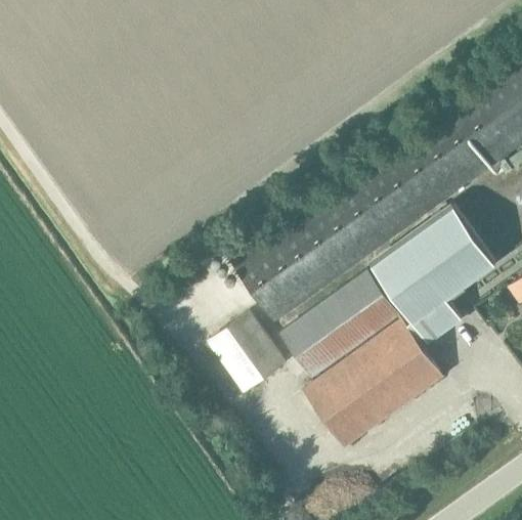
[(271,325),(511,152),(521,142),(521,51),(235,259),(231,252),(225,257),(229,263),(228,264),(271,325)]
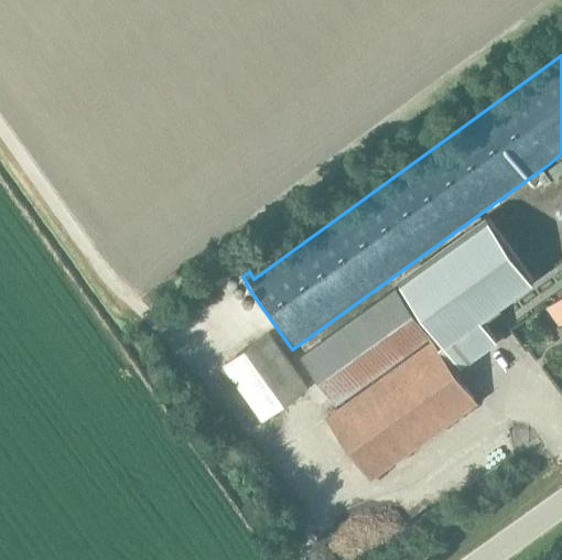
[(398,288),(442,348),(435,353),(452,376),(495,345),(478,323),(531,286),(487,224),(398,288)]
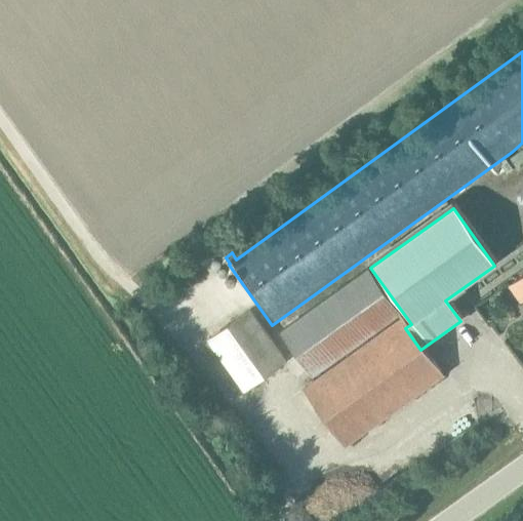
[(311,378),(397,317),(365,273),(279,334),(311,378)]
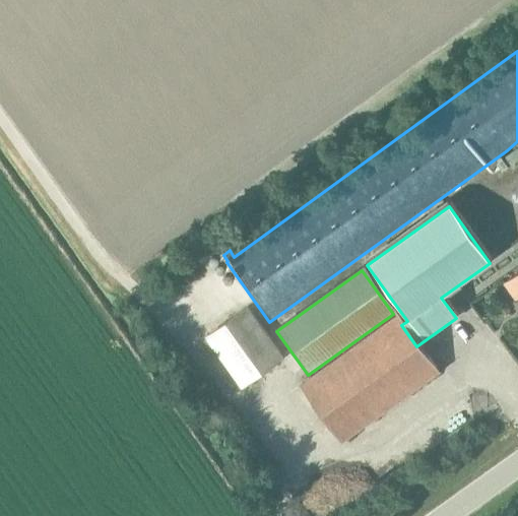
[(517,299),(517,275),(503,286),(514,302),(517,299)]
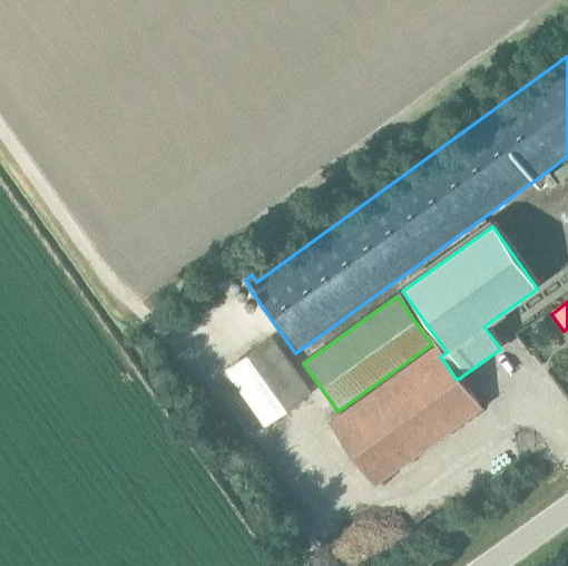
[(263,428),(307,397),(268,342),(225,373),(263,428)]
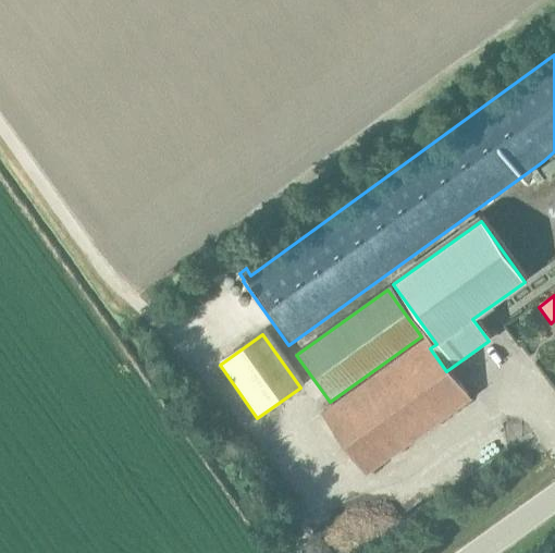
[(468,402),(446,371),(430,348),(424,341),(321,416),(365,476),(468,402)]
